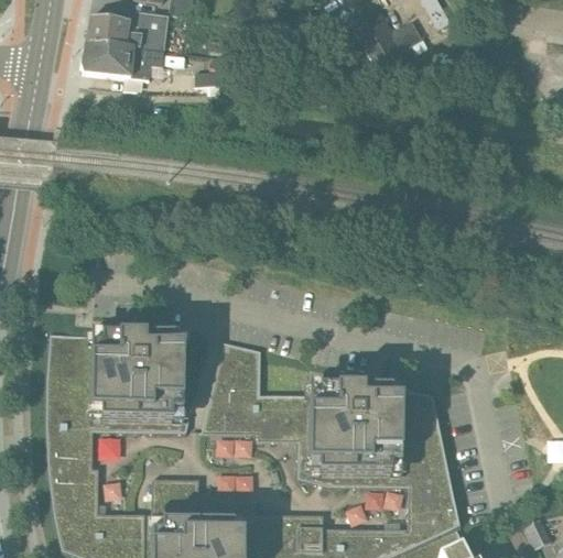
[(152,0),(161,1),(159,13),(169,14),(169,12),(198,17),(199,0),(152,0)]
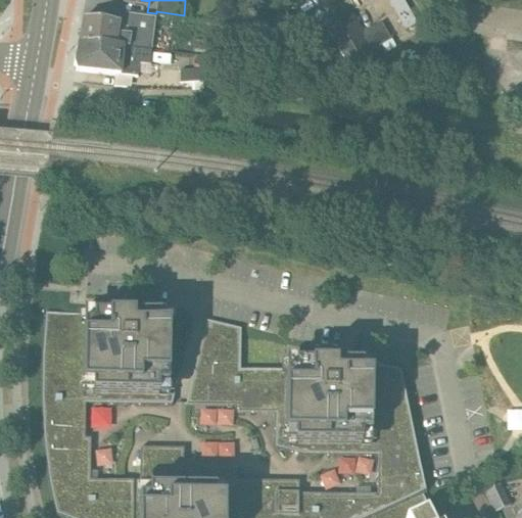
[(385,0),(400,30),(425,16),(416,0),(385,0)]
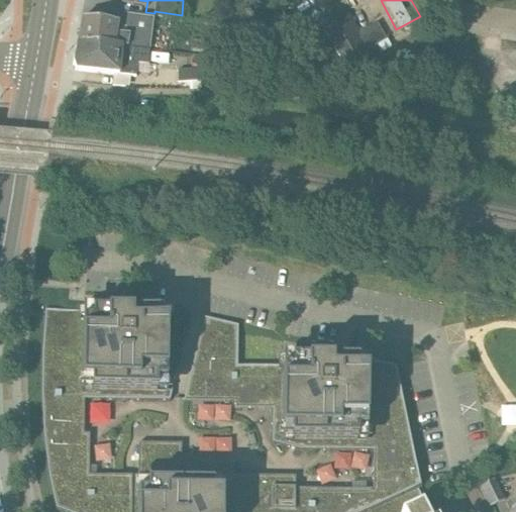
[(343,64),(366,49),(339,7),(317,21),(343,64)]
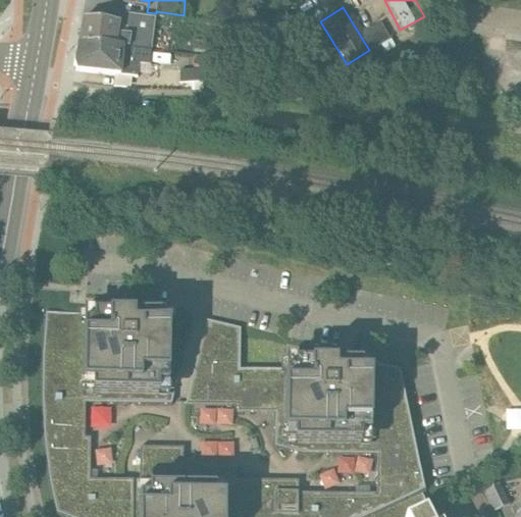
[(119,19),(83,15),(79,38),(152,48),(153,46),(154,34),(118,30),(119,19)]
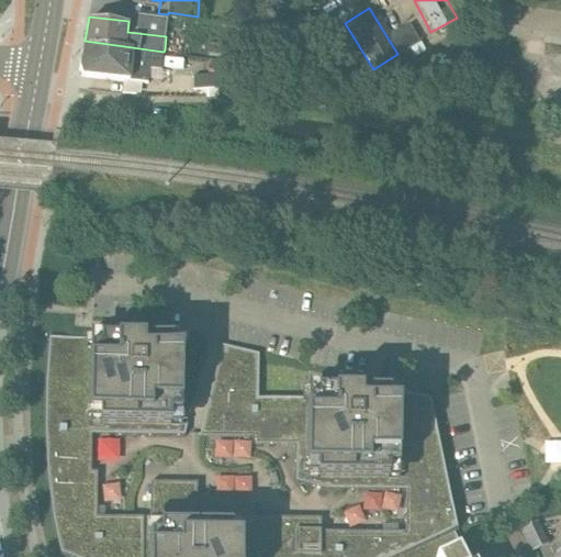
[(401,26),(411,45),(422,39),(411,21),(401,26)]
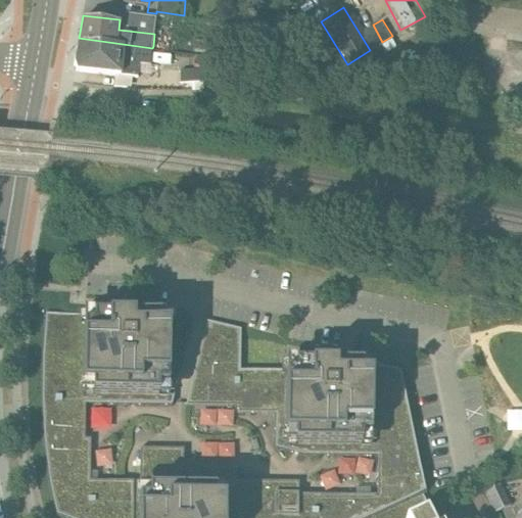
[(373,47),(382,42),(373,25),(363,30),(373,47)]
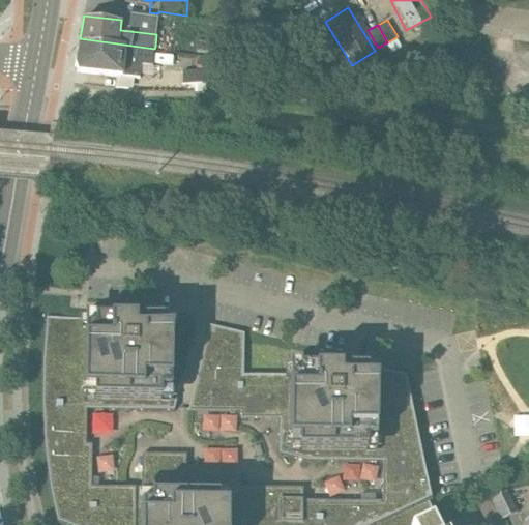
[(214,38),(198,36),(197,49),(213,51),(214,38)]
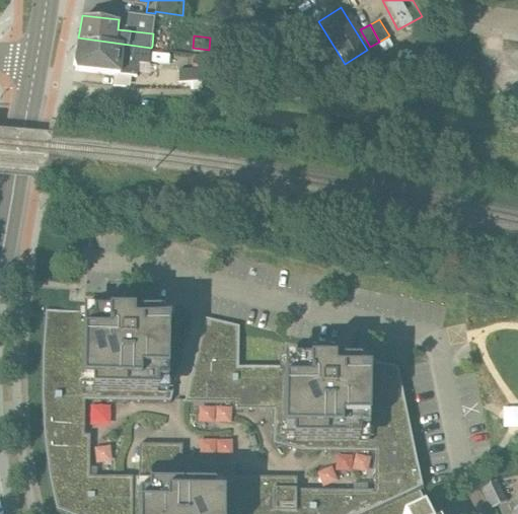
[(139,60),(164,63),(165,47),(152,46),(151,48),(78,38),(74,60),(77,67),(137,74),(139,60)]
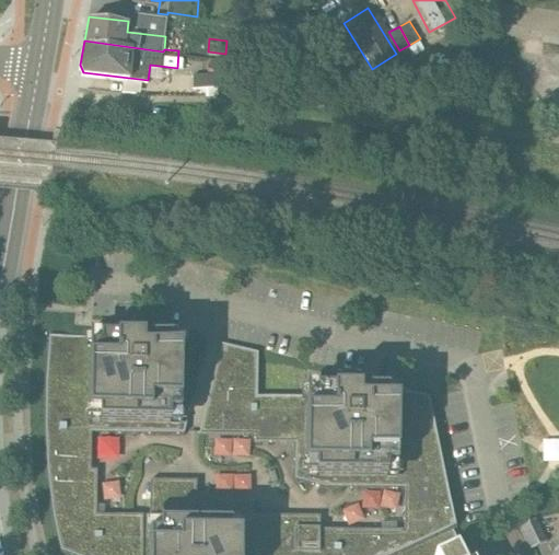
[(194,71),(194,92),(220,92),(220,70),(194,71)]
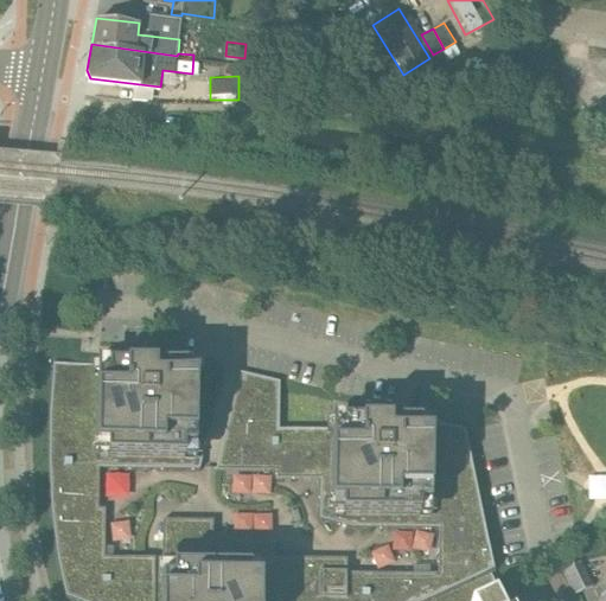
[(506,600),(491,569),(496,567),(466,426),(428,417),(428,420),(332,419),(332,426),(280,426),(280,376),(240,366),(215,467),(219,467),(219,466),(276,467),(276,474),(319,475),(319,516),(353,525),(439,526),(439,570),(346,569),(348,555),(274,555),(274,537),(214,536),(214,517),(163,517),(163,555),(104,554),(106,505),(99,505),(100,466),(195,467),(196,362),(55,359),(52,360),(49,409),(49,458),(51,506),(57,555),(65,595),(82,600),(506,600)]
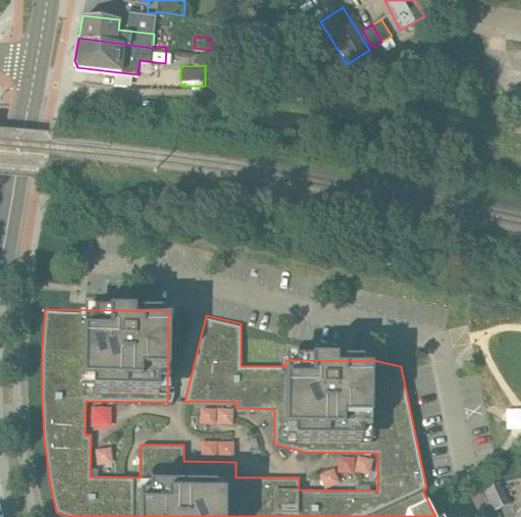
[(343,464),(328,468),(334,486),(349,482),(343,464)]
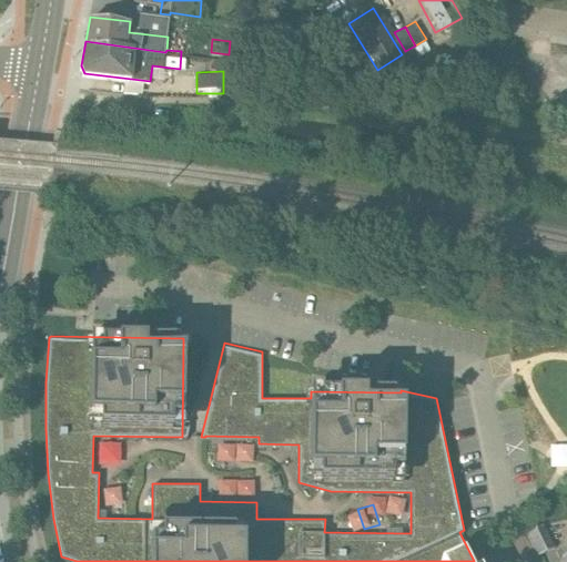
[(538,553),(556,544),(544,521),(527,529),(538,553)]
